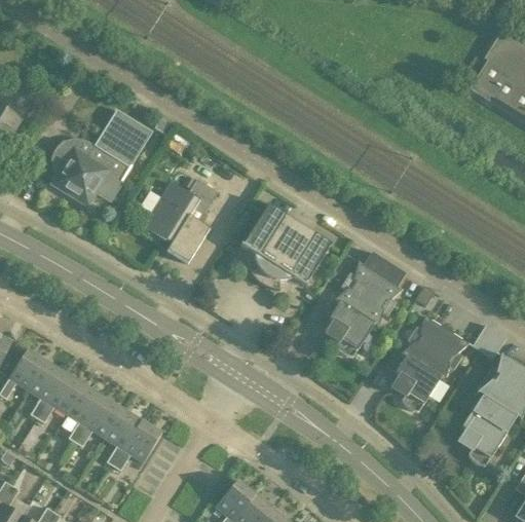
[(524,39),(509,29),(473,87),(524,119),(524,39)]
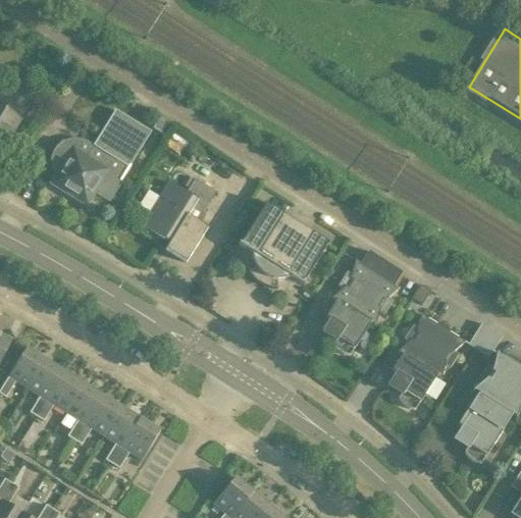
[(0,146),(19,116),(0,104),(0,146)]
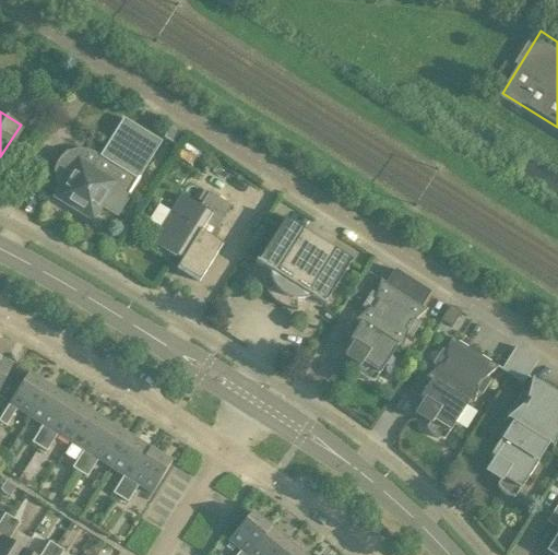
[(54,168),(54,169),(55,170),(55,169),(61,173),(63,180),(55,193),(93,217),(102,202),(117,212),(162,139),(123,115),(99,153),(95,150),(91,148),(86,146),(81,146),(76,146),(71,148),(68,150),(69,149),(68,148),(64,151),(60,154),(57,158),(55,163),(54,168)]
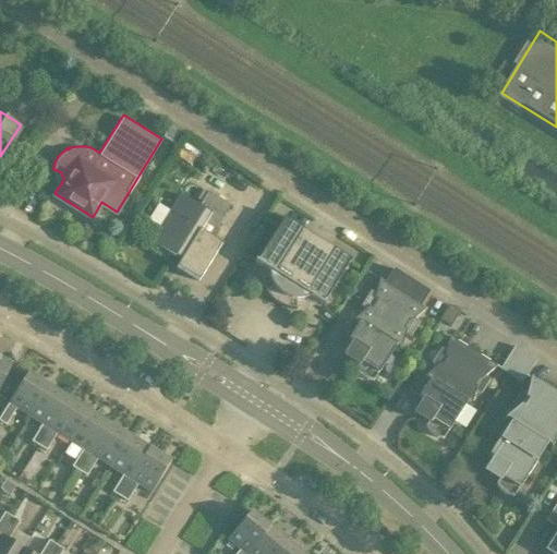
[(164,134),(178,143),(184,132),(170,123),(164,134)]
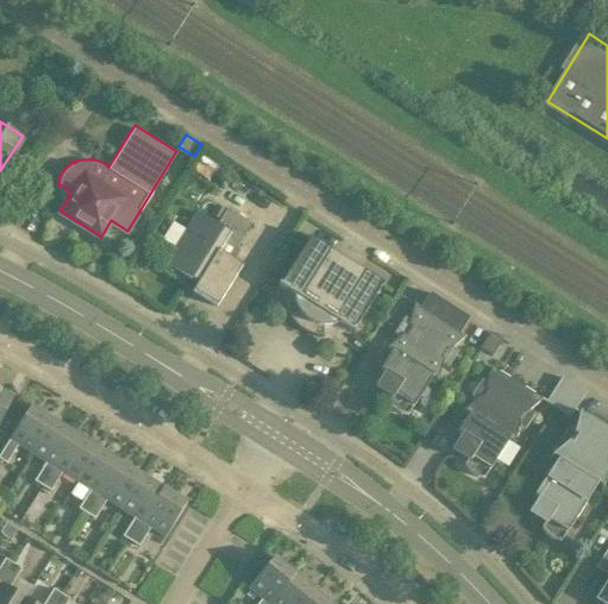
[(199,158),(193,167),(210,177),(214,169),(199,158)]
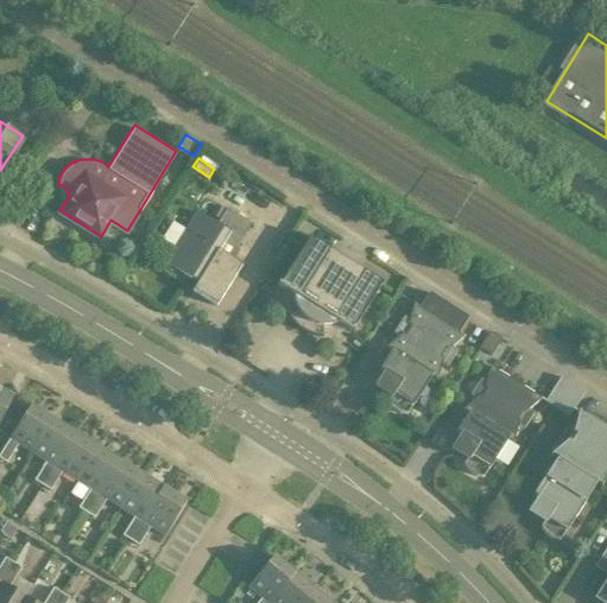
[(198,209),(166,261),(197,280),(193,287),(217,303),(242,262),(219,248),(225,239),(236,246),(251,221),(227,205),(217,221),(198,209)]
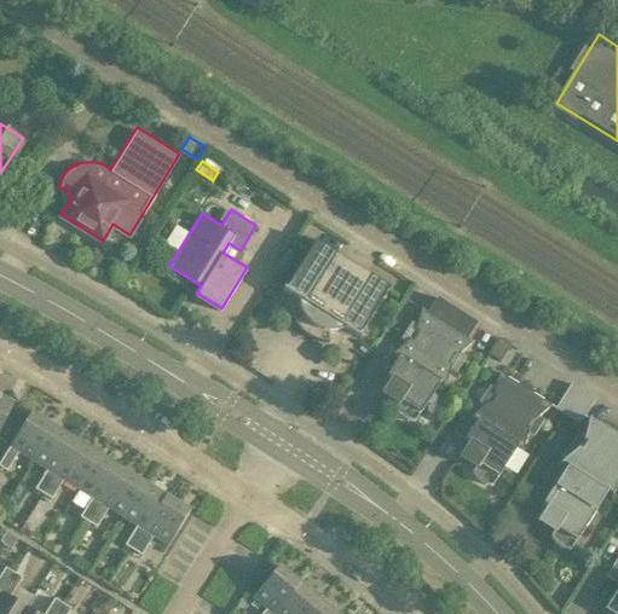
[(323,339),(329,340),(329,339),(328,337),(328,329),(331,329),(336,329),(340,328),(345,325),(361,336),(391,287),(313,238),(283,287),(299,296),(300,308),(302,312),(294,317),(294,316),(293,316),(294,318),(298,324),(304,330),(310,334),(316,336),(323,339)]
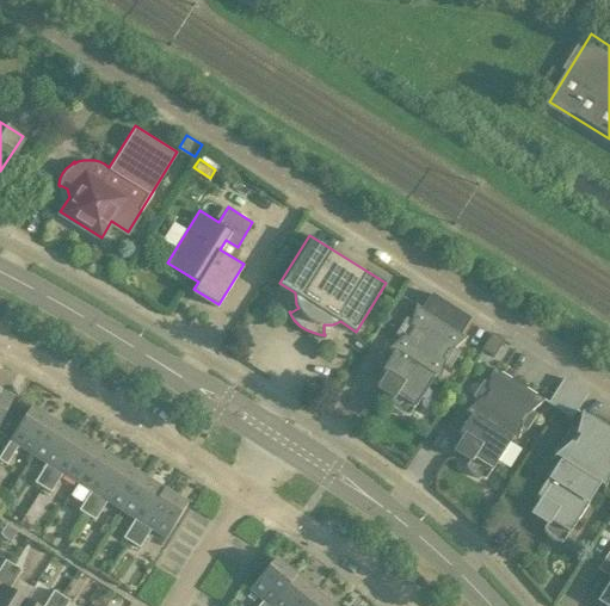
[(392,395),(389,400),(390,402),(393,406),(395,408),(398,410),(401,412),(405,413),(410,413),(433,376),(439,379),(445,357),(450,350),(467,334),(462,332),(472,315),(432,290),(423,305),(417,302),(410,323),(405,332),(388,346),(394,350),(382,369),(387,372),(377,387),(392,395)]
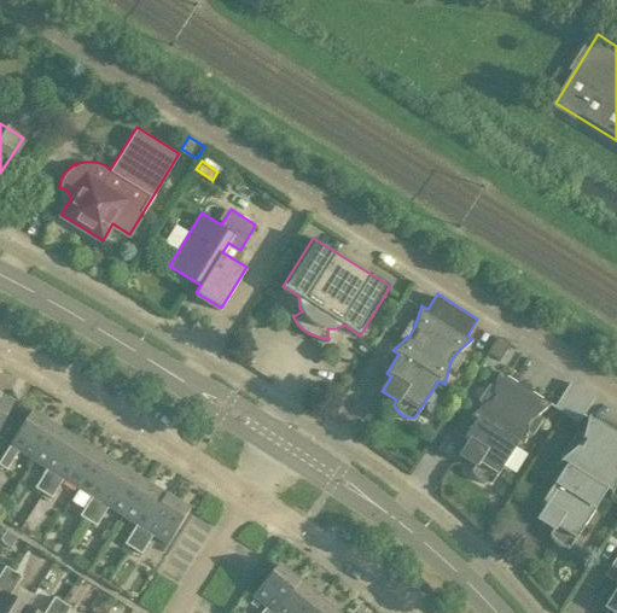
[(499,333),(496,339),(489,350),(501,357),(512,342),(499,333)]
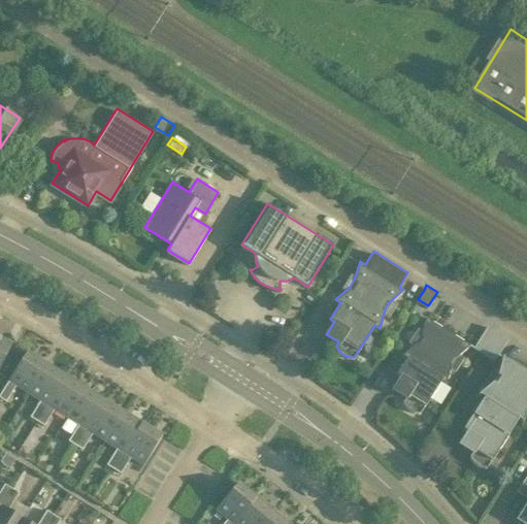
[(441,379),(440,380),(446,383),(451,363),(455,357),(470,344),(426,316),(421,335),(417,341),(401,354),(406,357),(441,379)]
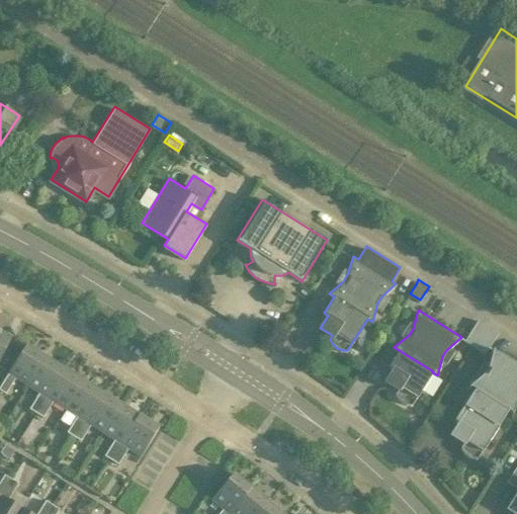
[(464,340),(471,344),(485,353),(498,332),(478,319),(464,340)]
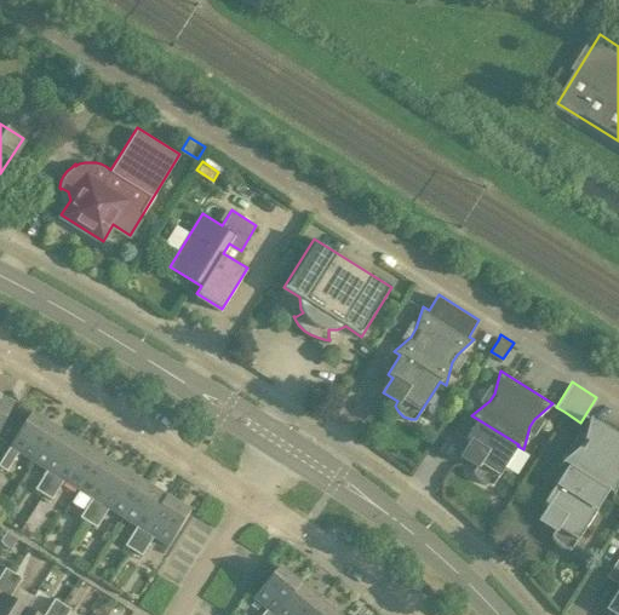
[(0,427),(13,401),(0,394),(0,427)]
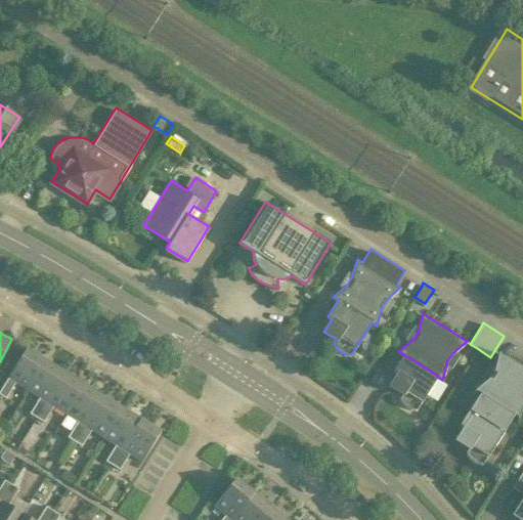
[(27,347),(0,388),(0,393),(6,397),(16,381),(28,388),(45,359),(27,347)]
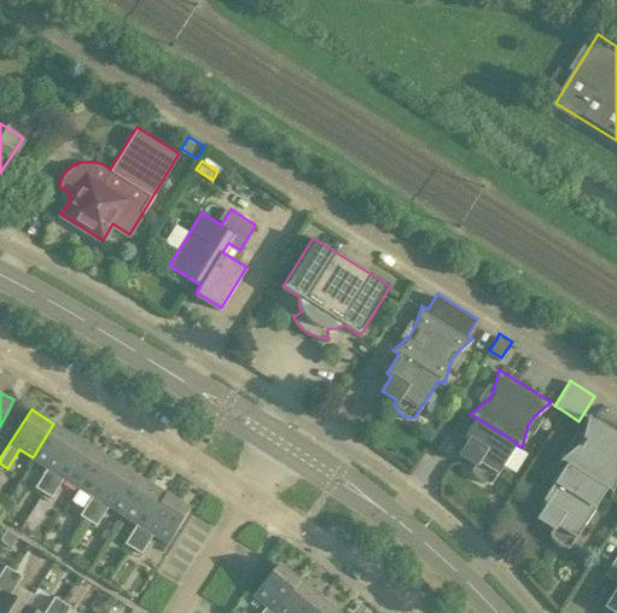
[(565,546),(570,546),(595,506),(594,505),(604,489),(611,494),(616,476),(616,433),(588,415),(582,437),(577,445),(559,460),(566,465),(557,480),(556,480),(542,501),(547,505),(537,519),(552,527),(549,532),(551,535),(553,538),(556,541),(558,543),(562,544),(565,546)]
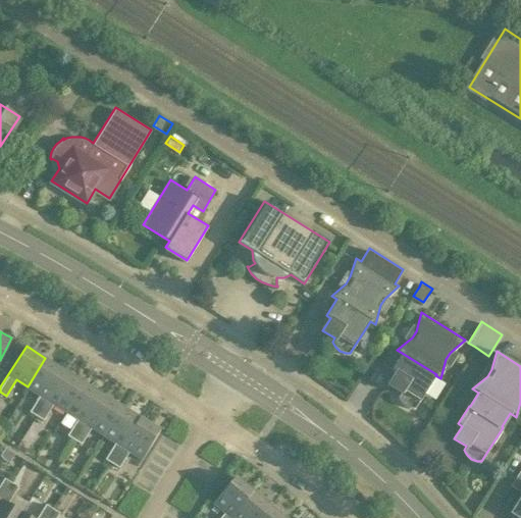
[(415,407),(431,381),(435,375),(436,374),(402,353),(392,369),(396,372),(388,384),(401,392),(398,397),(401,401),(405,405),(410,407),(415,407)]
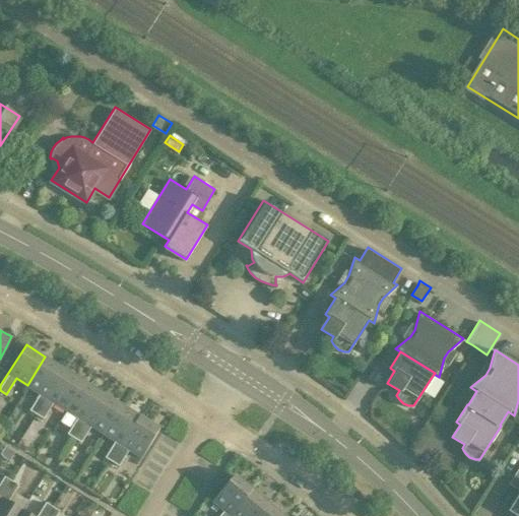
[(40,392),(29,408),(37,412),(64,369),(45,357),(27,385),(40,392)]
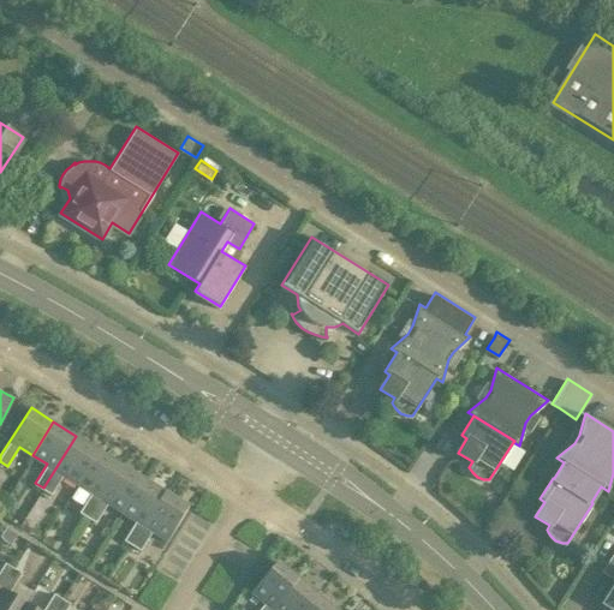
[(52,494),(59,480),(64,474),(77,483),(99,449),(76,436),(43,488),(52,494)]
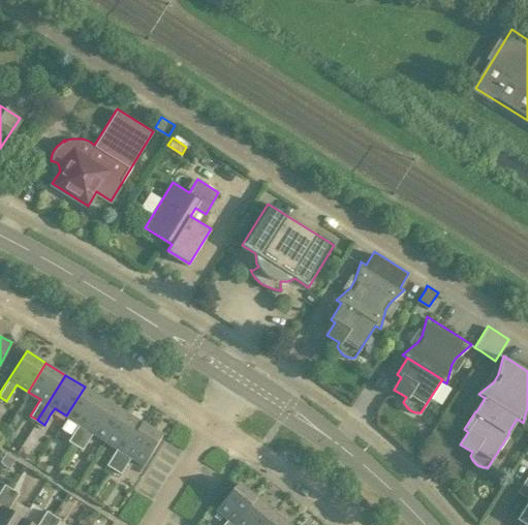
[(79,423),(68,439),(75,444),(103,399),(85,387),(66,415),(79,423)]
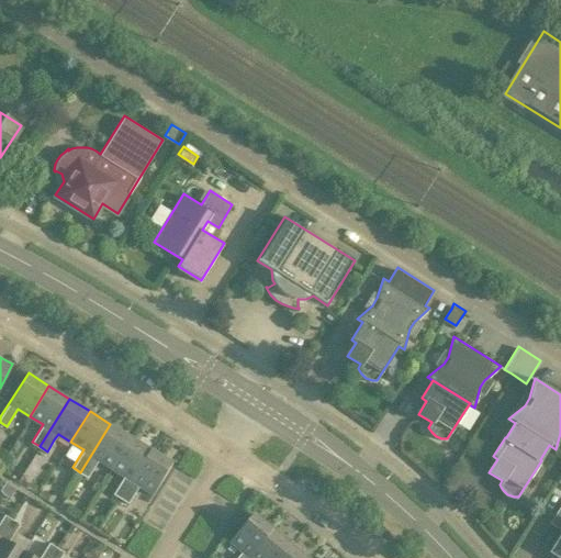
[(88,477),(94,465),(99,459),(112,467),(131,437),(110,424),(80,472),(88,477)]
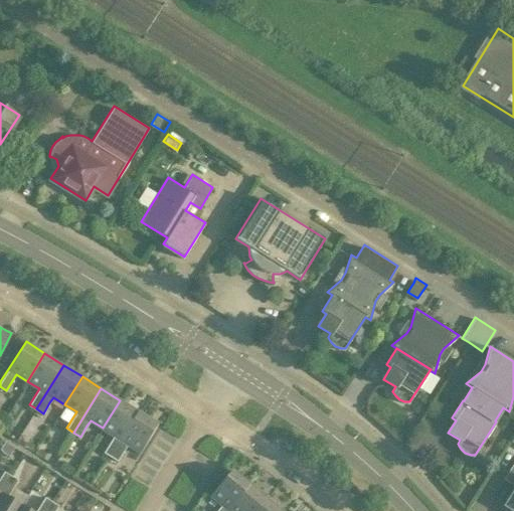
[(114,436),(104,452),(111,456),(139,411),(120,400),(103,428),(114,436)]
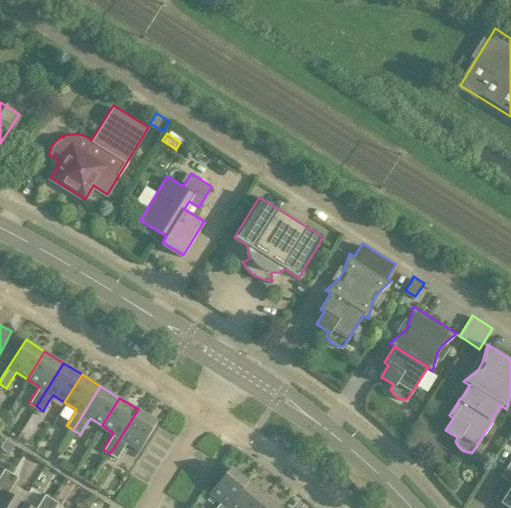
[(117,457),(124,446),(127,441),(139,449),(157,421),(138,409),(110,453),(117,457)]
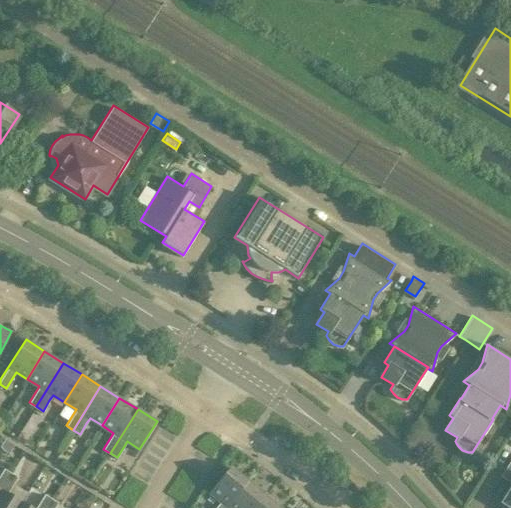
[(510,461),(503,474),(510,478),(510,489),(503,501),(505,503),(501,507),(510,507),(510,461)]
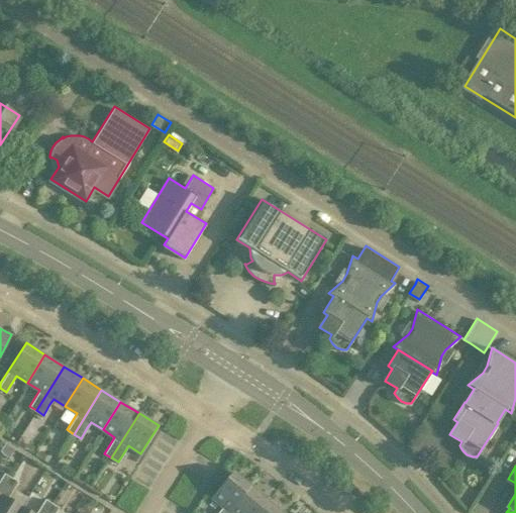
[(227,512),(250,486),(232,471),(211,497),(222,506),(216,512),(227,512)]
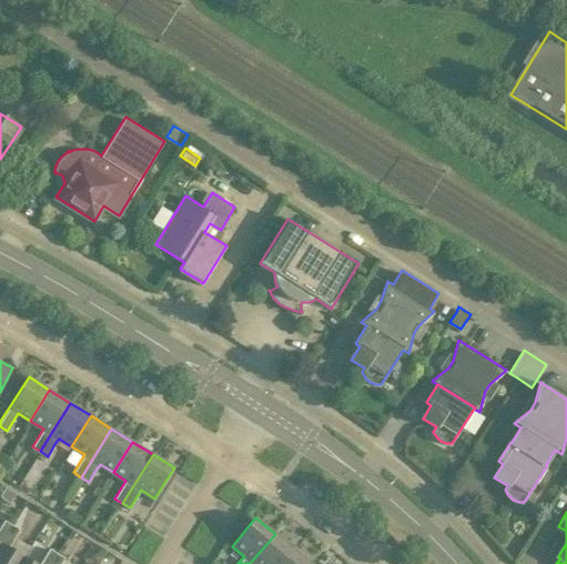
[(0,526),(0,542),(12,523),(6,519),(0,526)]
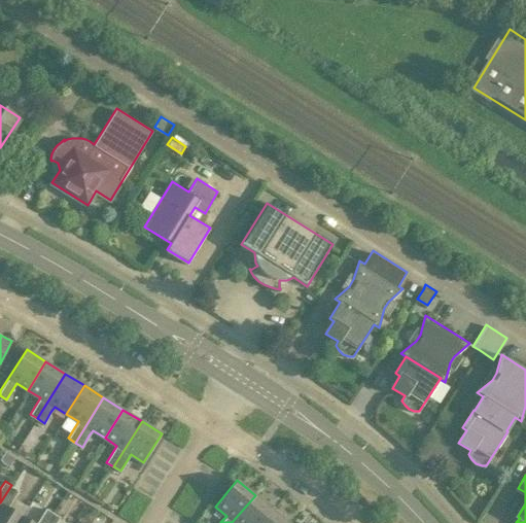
[(20,489),(11,485),(0,502),(0,522),(16,522),(22,515),(29,504),(15,495),(20,489)]
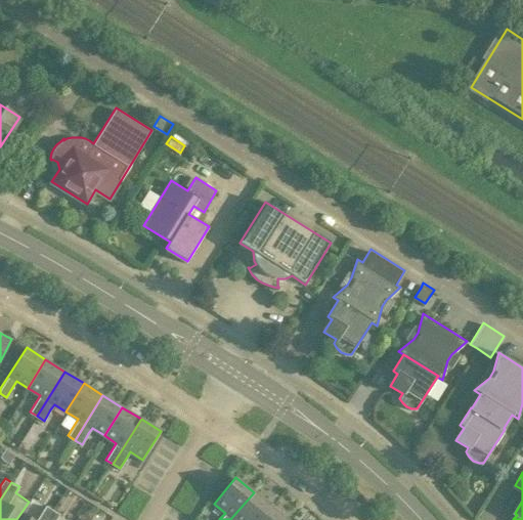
[(259,519),(270,507),(254,492),(230,519),(259,519)]
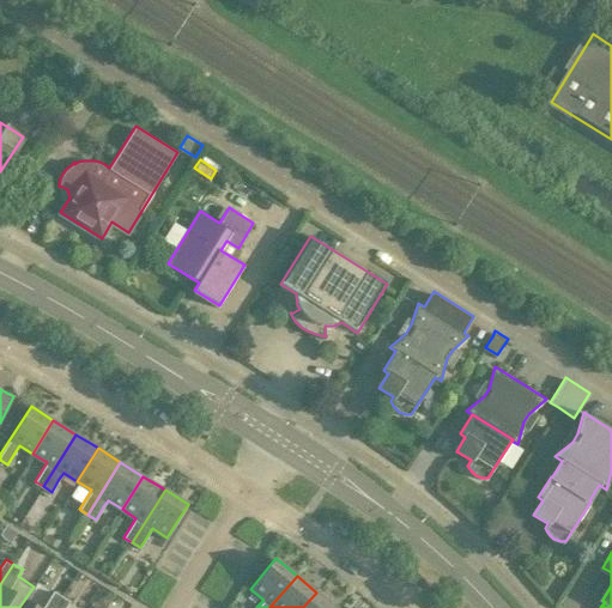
[(42,607),(40,607),(25,599),(19,607),(54,607),(62,595),(55,589),(42,607)]
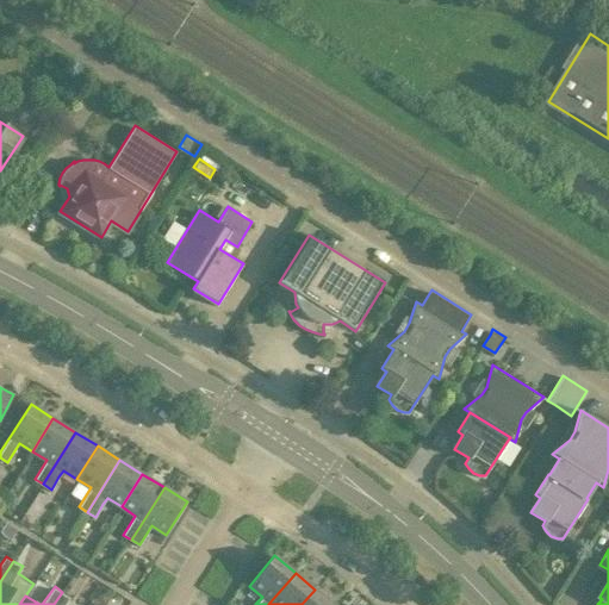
[(334,604),(315,590),(302,604),(334,604)]
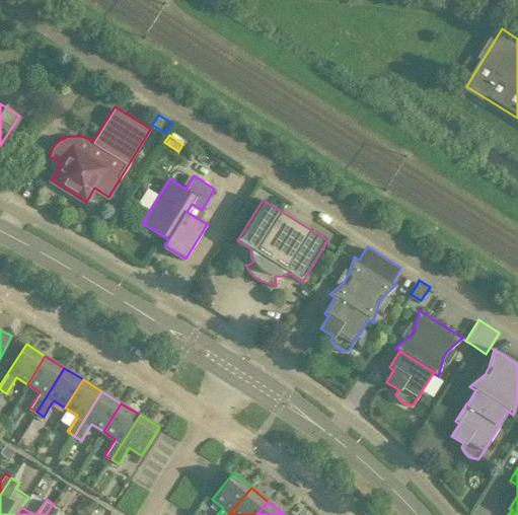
[(55,514),(60,508),(53,504),(46,514),(55,514)]
